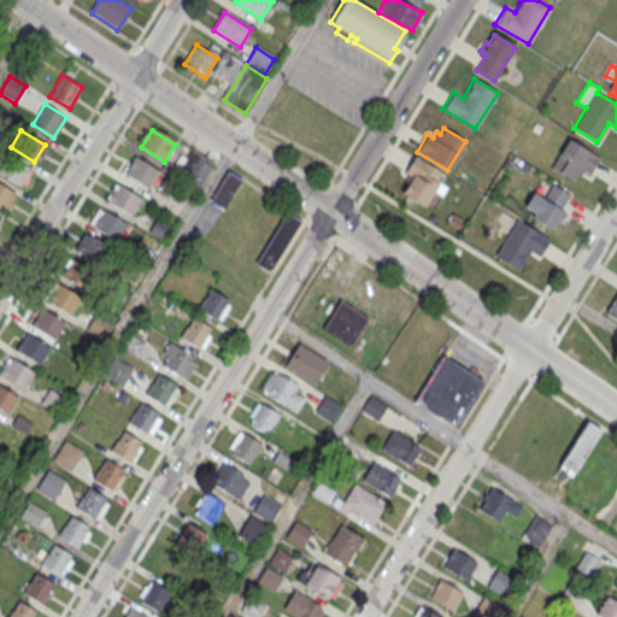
[(551,168),(568,139),(599,158),(589,174),(583,170),(580,176),(576,175),(573,181),(551,168)]
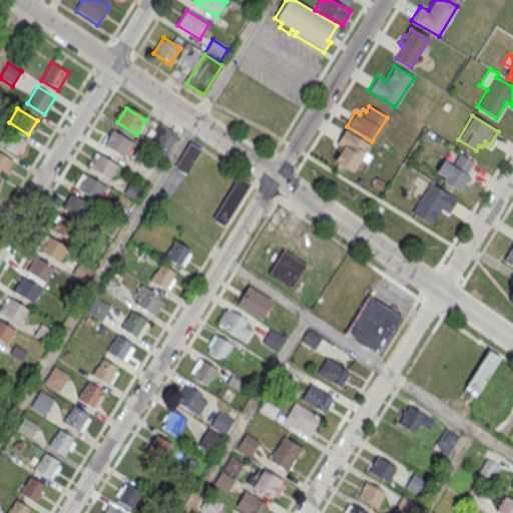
[(166,151),(177,135),(159,124),(149,140),(166,151)]
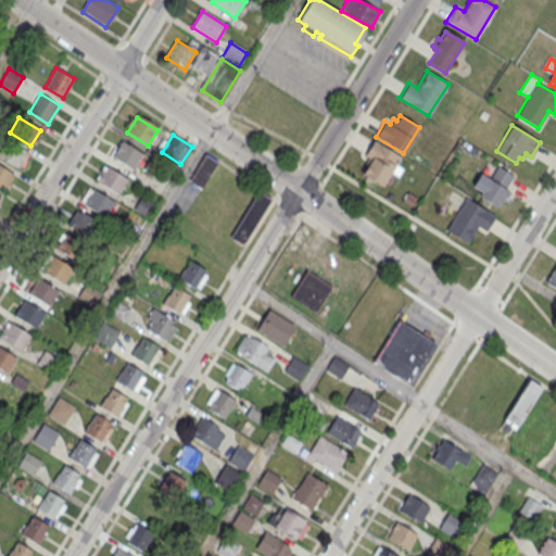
[(0,158),(17,169),(27,154),(5,140),(0,150),(0,158)]
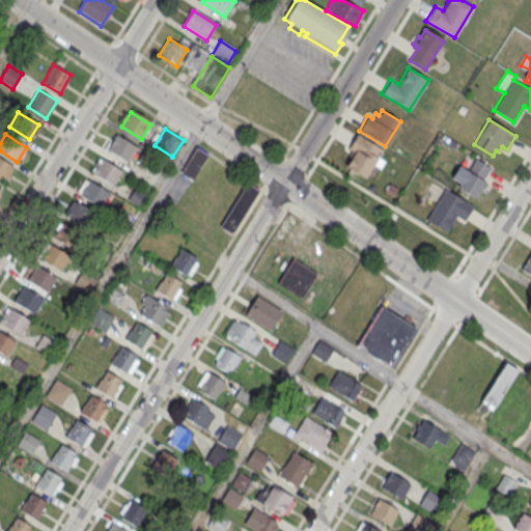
[(364,177),(383,149),(357,134),(348,147),(355,151),(345,165),(364,177)]
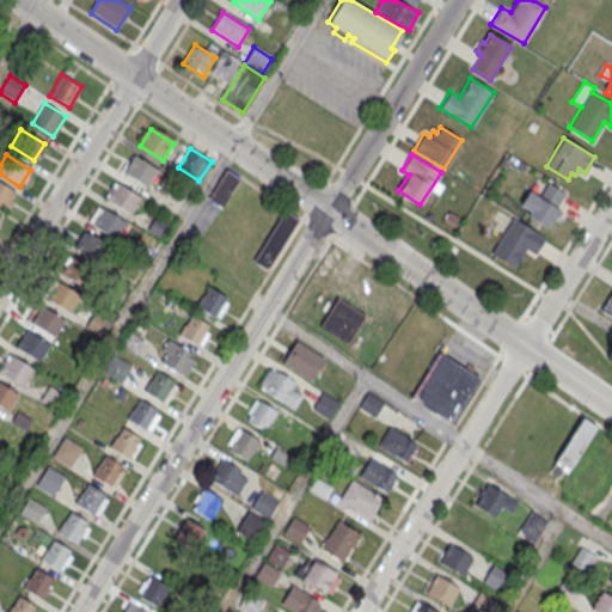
[(146,188),(157,171),(134,157),(123,173),(146,188)]
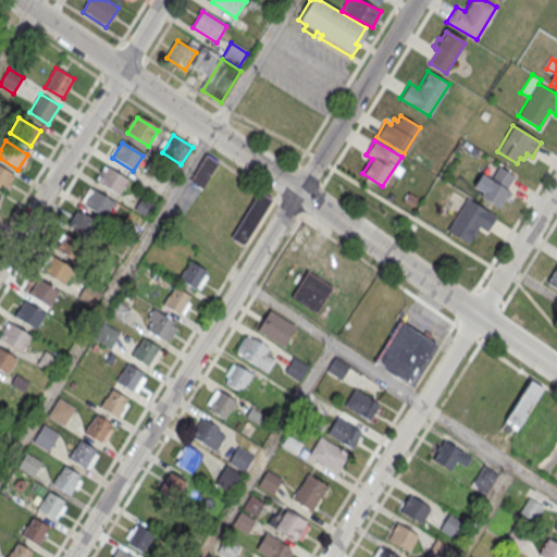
[(205,156),(218,164),(201,190),(189,183),(205,156)]
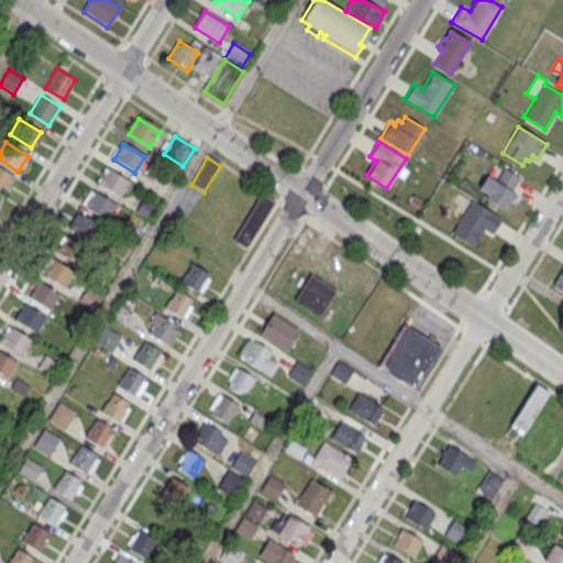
[(484,197),(503,167),(519,177),(510,190),(514,192),(503,209),(484,197)]
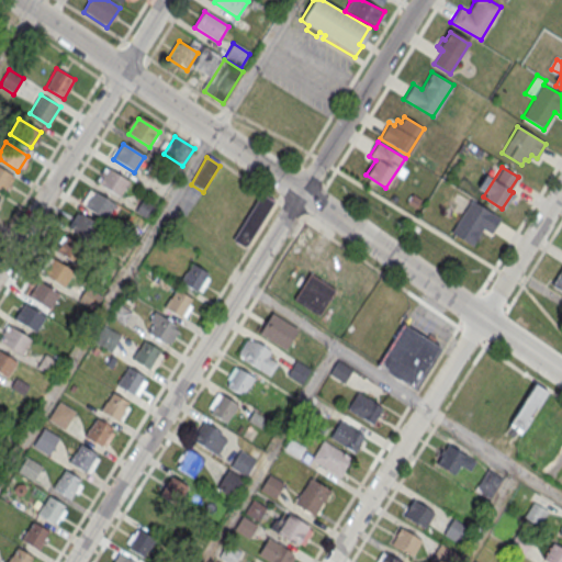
[(0,190),(4,193),(14,178),(0,169),(0,190)]
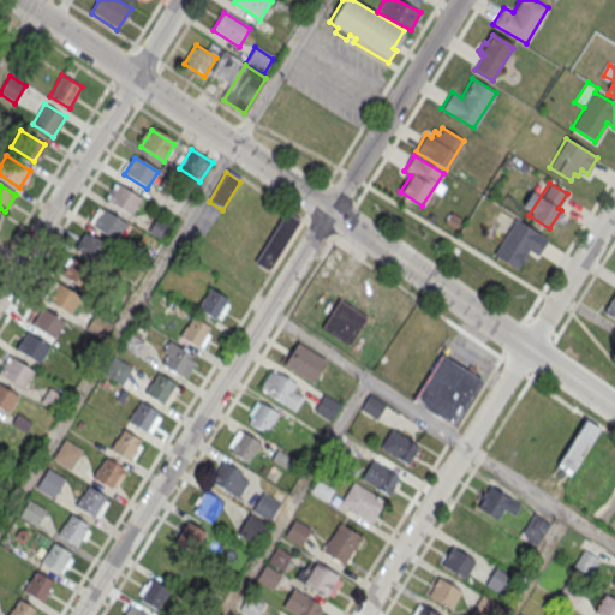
[(130,216),(141,201),(118,185),(107,203),(130,216)]
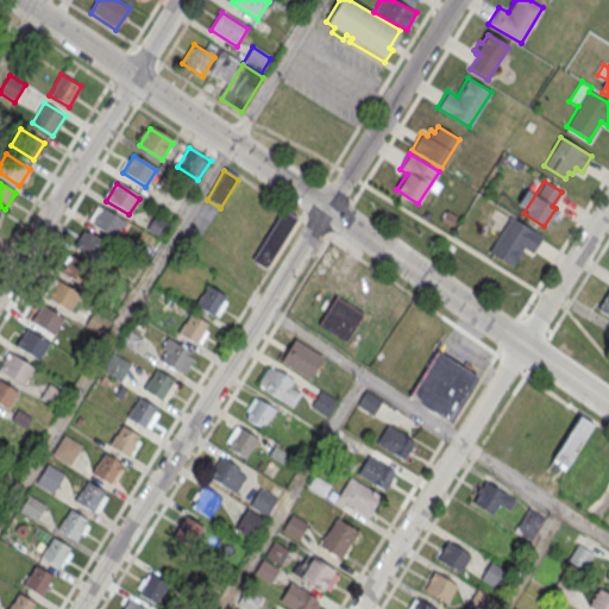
[(114,239),(125,223),(101,207),(92,225),(114,239)]
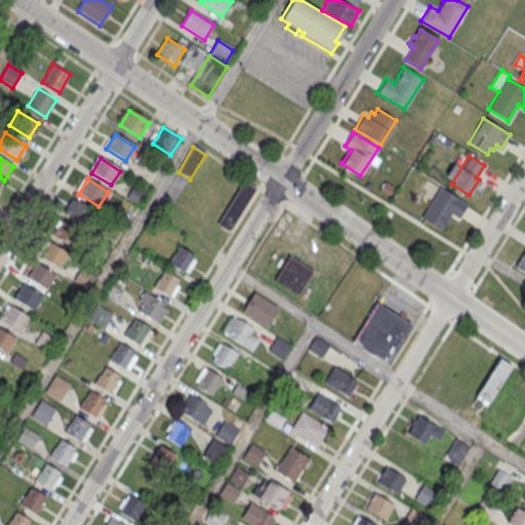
[(244,182),(255,190),(229,234),(216,226),(244,182)]
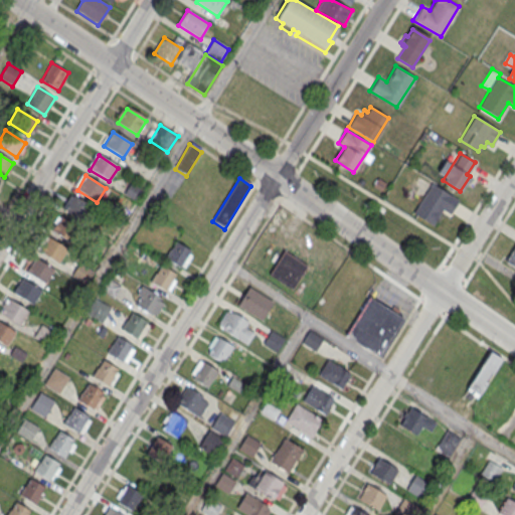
[(412,212),(431,183),(459,199),(450,213),(443,209),(433,224),(412,212)]
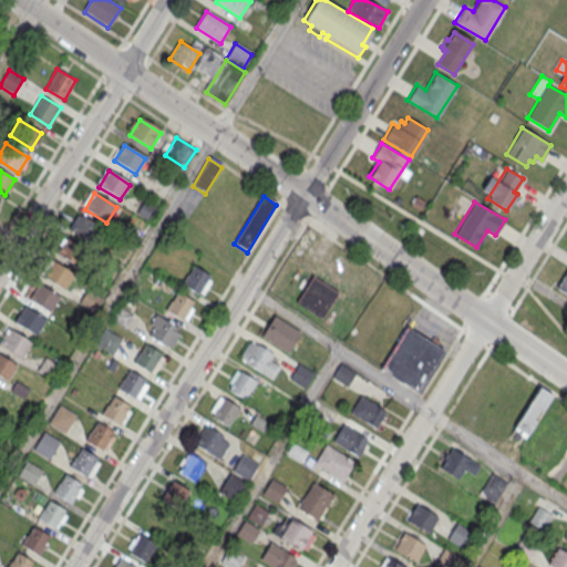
[(93,245),(102,230),(81,216),(71,233),(93,245)]
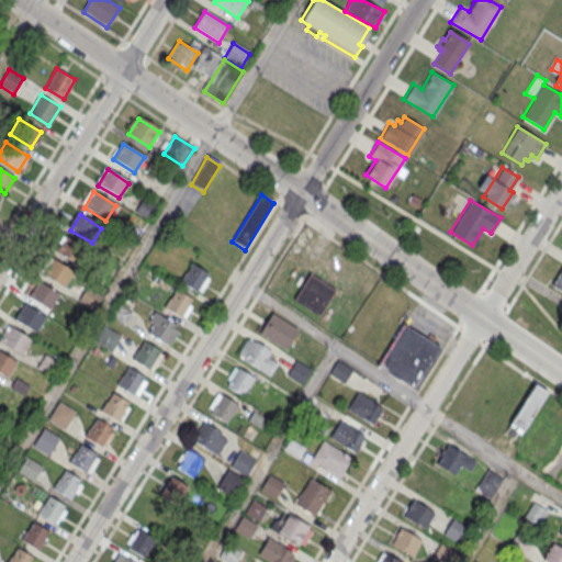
[(78,266),(88,250),(66,237),(57,253),(78,266)]
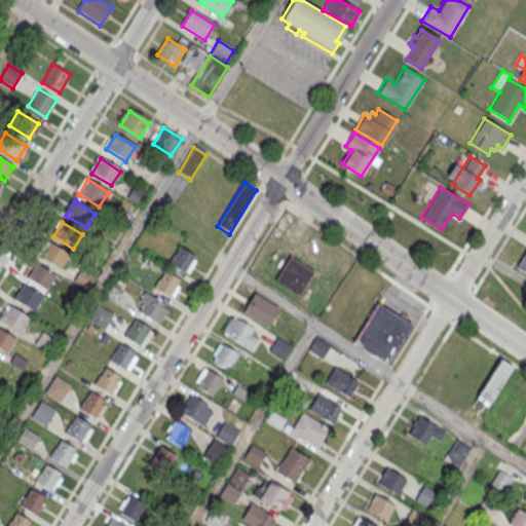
[(60,270),(68,256),(48,242),(39,258),(60,270)]
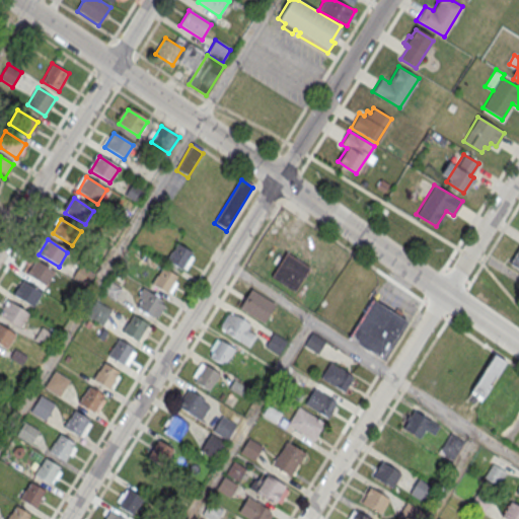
[(176,242),(192,251),(182,269),(167,260),(176,242)]
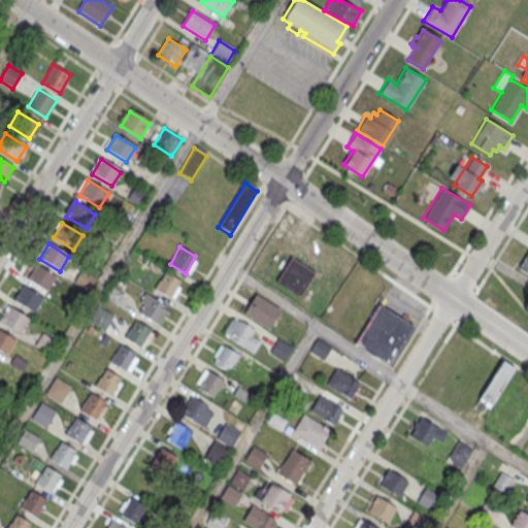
[(527,272),(519,267),(527,252),(527,272)]
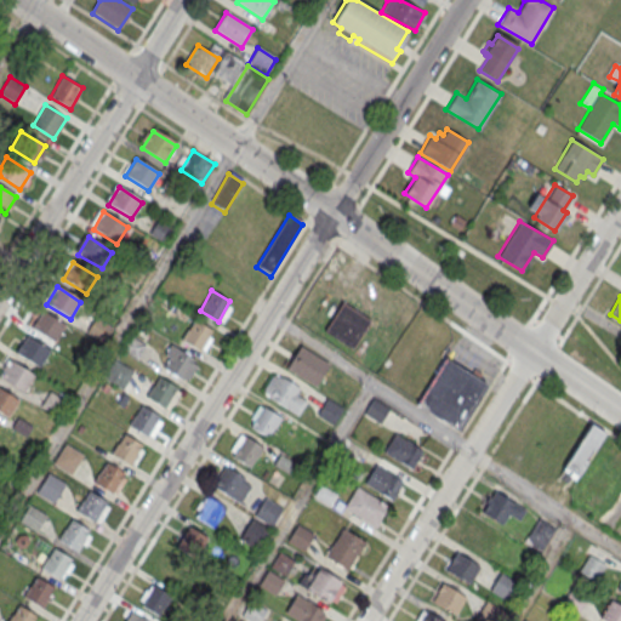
[(342,302),(370,320),(352,348),(325,330),(342,302)]
